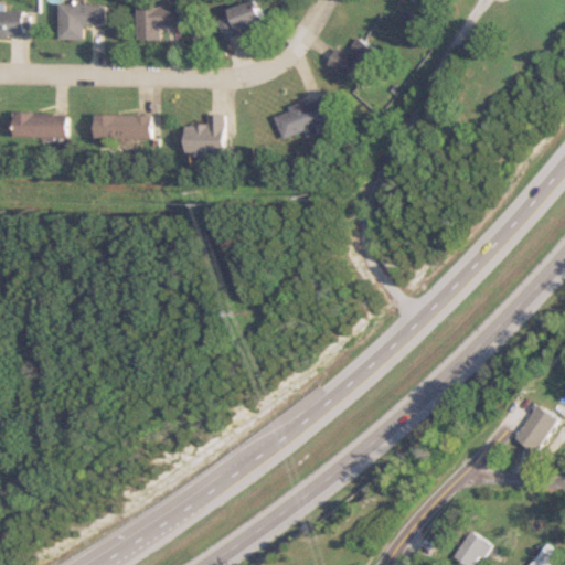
[(233,16),(222,18),(227,40),(246,35),(245,29),(266,23),(260,1),(231,9),(233,16)]
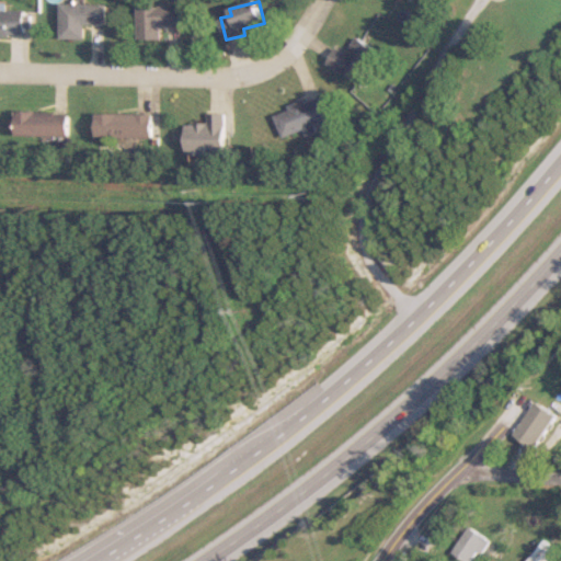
[(60,39),(82,39),(82,24),(104,25),(105,4),(60,3),(60,39)]
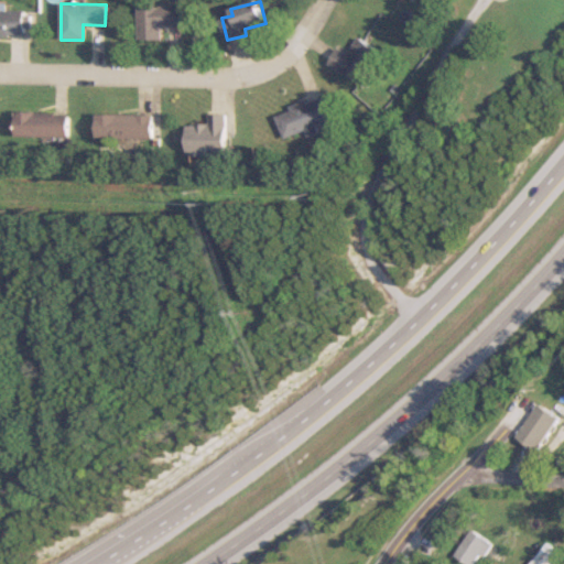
[(183,7),(139,7),(139,42),(161,42),(161,28),(183,28),(183,7)]
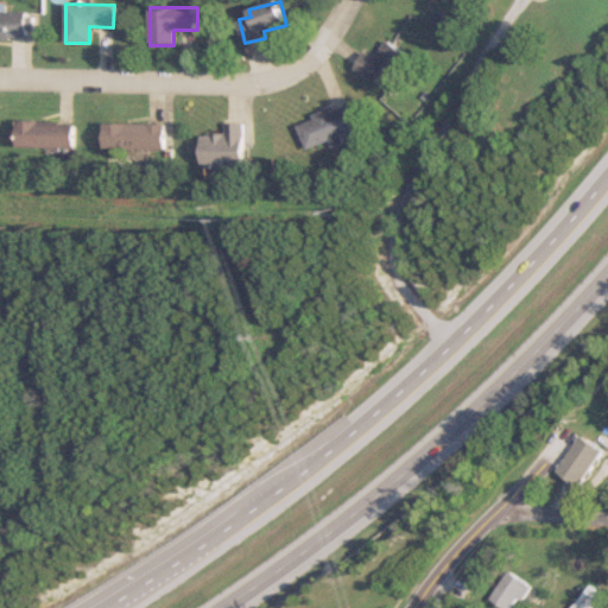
[(24,11),(0,11),(0,38),(24,38),(24,11)]
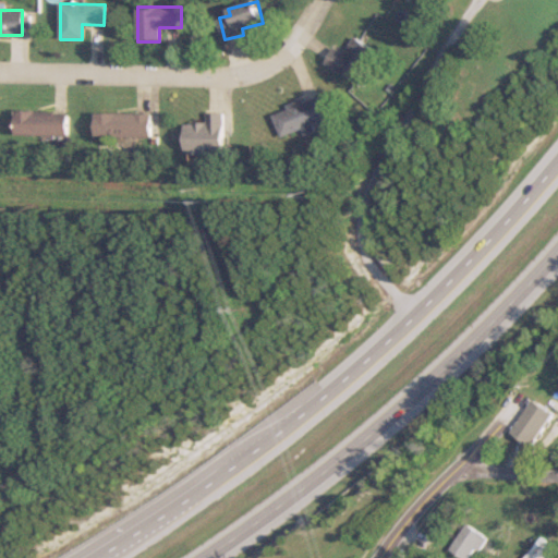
[(376,49),(353,38),(346,53),(334,47),(324,65),(365,86),(371,73),(365,71),(376,49)]
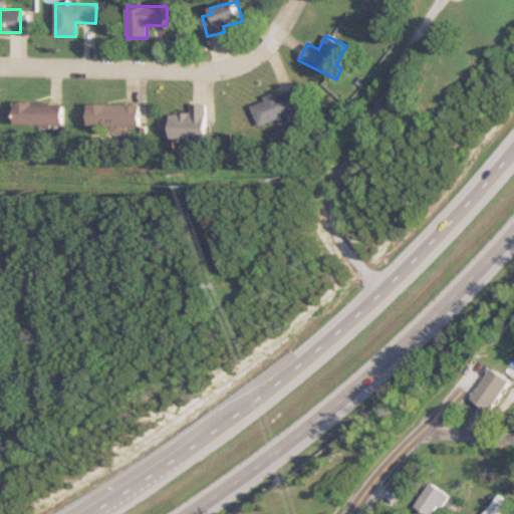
[(258,127),(302,113),(294,88),(250,102),(258,127)]
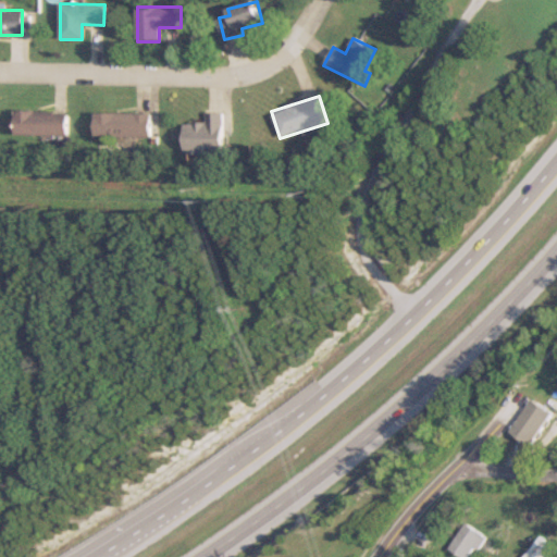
[(15,135),(64,135),(64,112),(15,112),(15,135)]
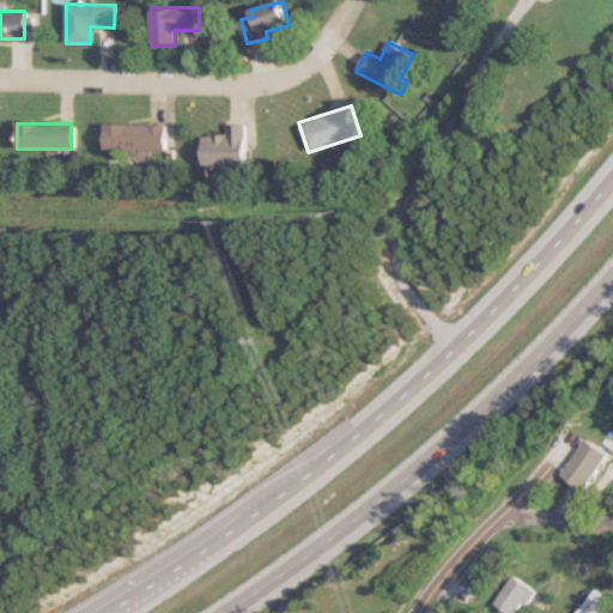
[(246,123),(226,123),(226,137),(204,137),(204,169),(246,169),(246,123)]
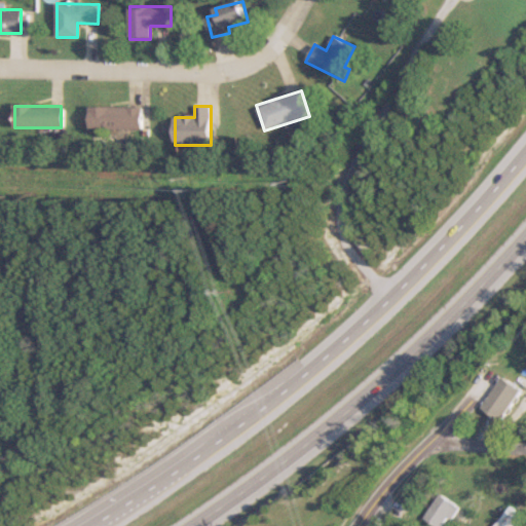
[(140,107),(88,107),(88,129),(140,129),(140,107)]
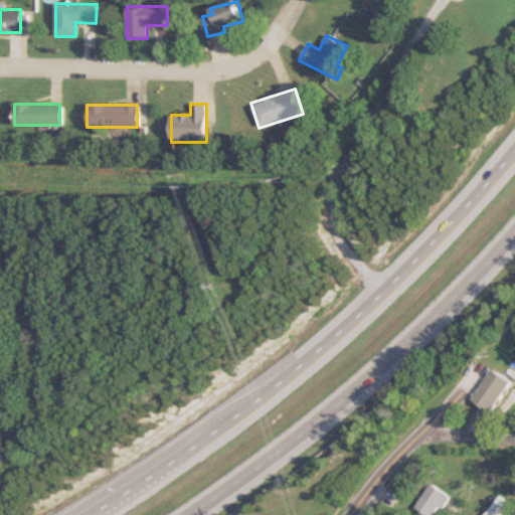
[(491,411),(511,381),(492,368),(472,398),(491,411)]
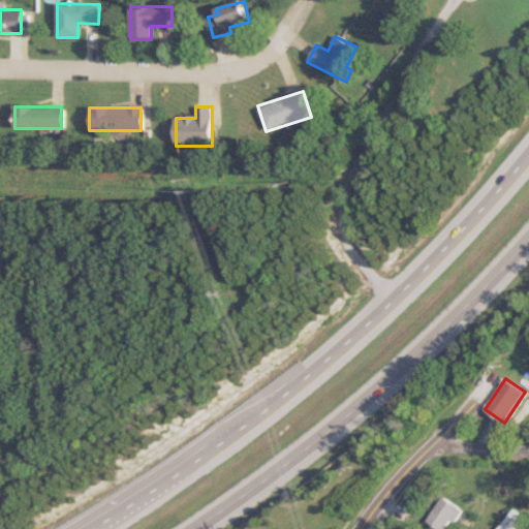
[(448,526),(448,521),(460,521),(460,502),(434,502),(434,526),(448,526)]
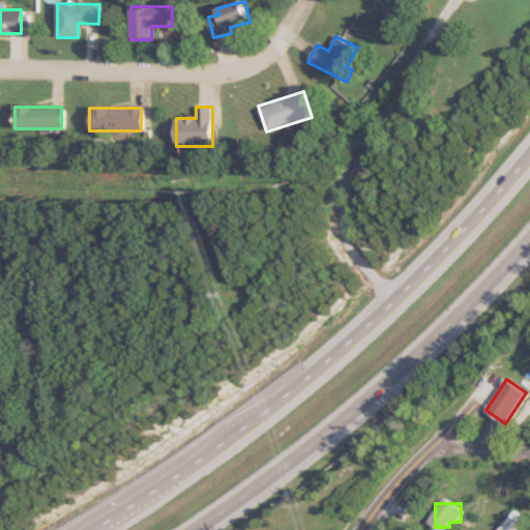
[(523,529),(529,522),(514,509),(497,529),(523,529)]
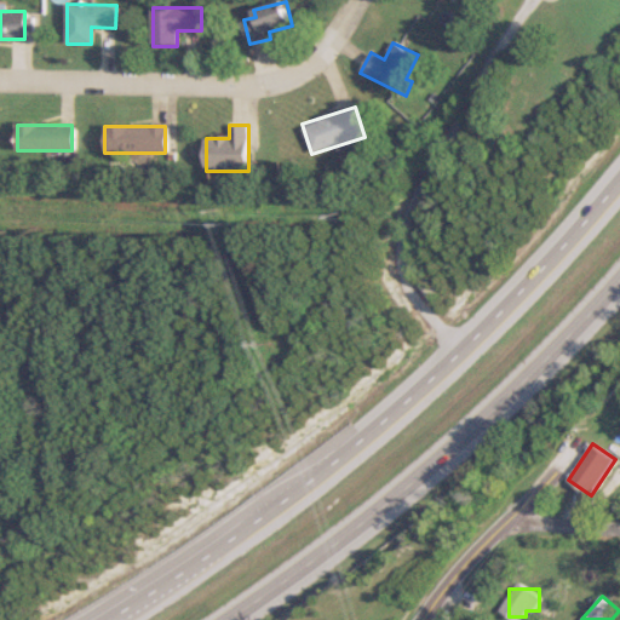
All buildings are outlined.
